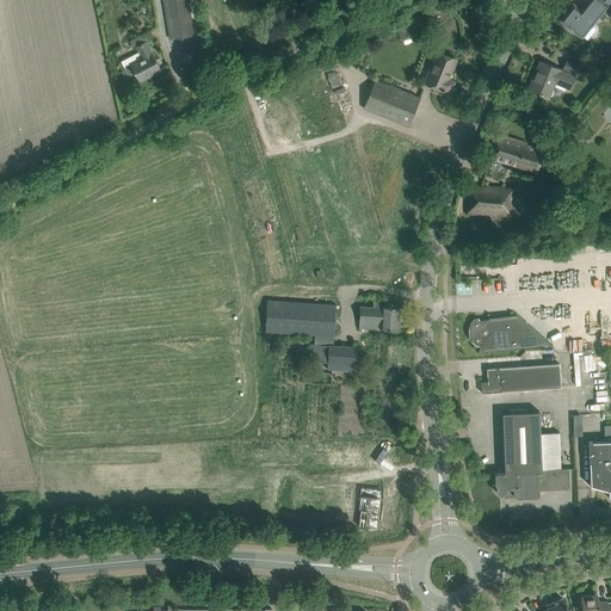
[(162,0),(170,38),(192,35),(186,0),(162,0)]
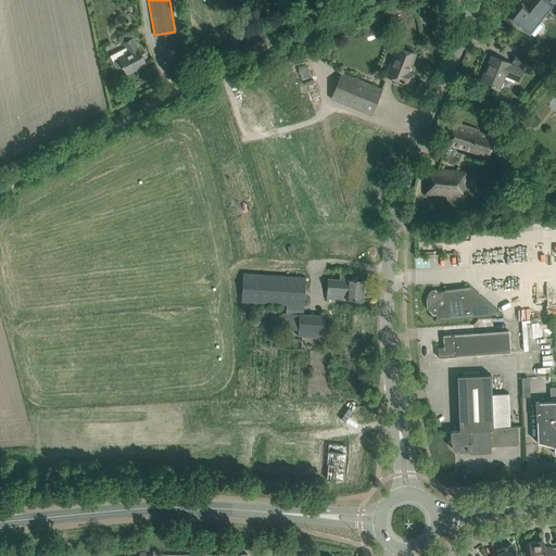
[(521,4),(510,19),(530,35),(550,9),(553,5),(551,3),(546,0),(536,0),(529,10),(521,4)]
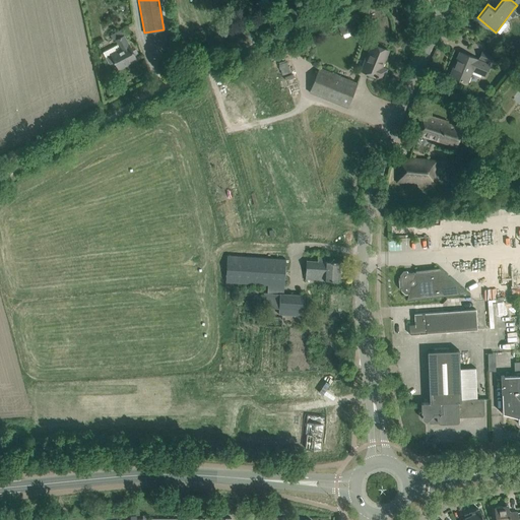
[(342,35),(354,29),(349,18),(337,23),(342,35)]
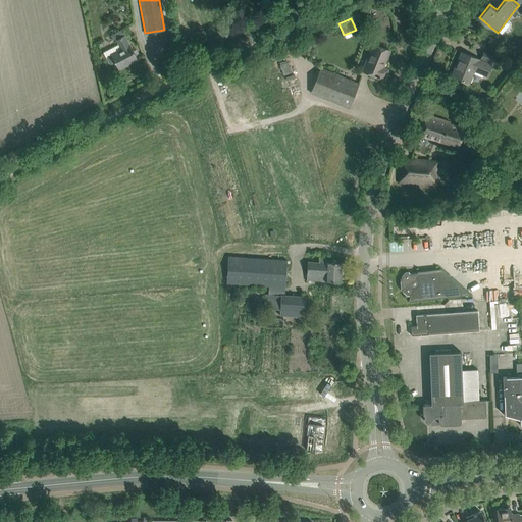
[(128,43),(123,35),(121,30),(111,36),(114,42),(116,41),(120,48),(105,56),(110,64),(114,62),(114,63),(115,62),(119,69),(137,60),(128,43)]
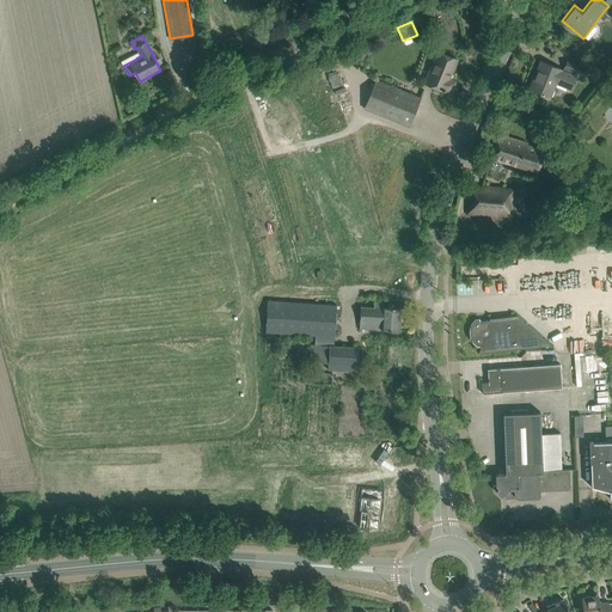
[(438,51),(426,84),(445,91),(445,90),(451,92),(454,83),(450,80),(452,73),(450,72),(456,59),(438,51)]
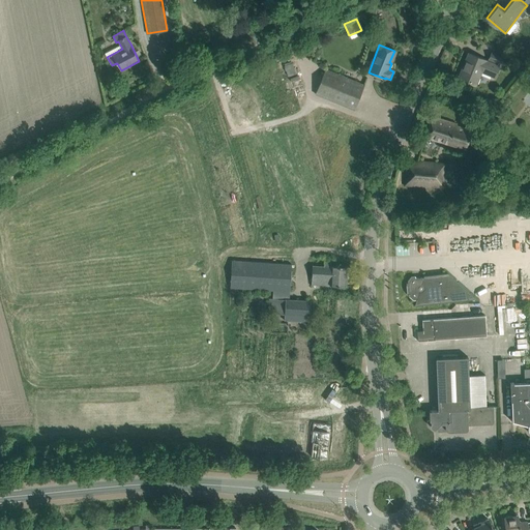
[(489,61),(469,53),(460,77),(477,84),(482,71),(496,77),(500,65),(505,67),(508,59),(492,52),(489,61)]
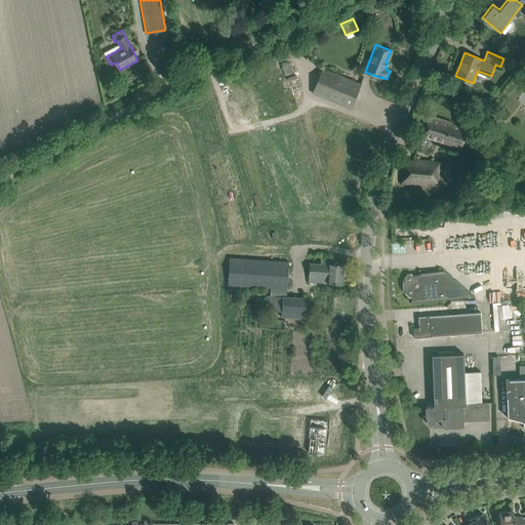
[(351,109),(361,84),(322,69),(313,93),(351,109)]
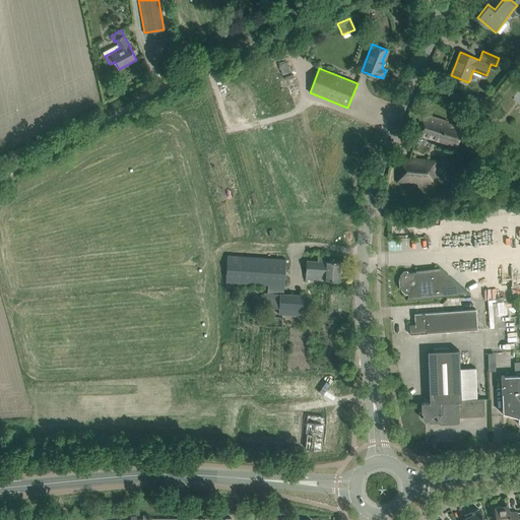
[(447,123),(424,114),(416,133),(455,147),(461,130),(446,124),(447,123)]
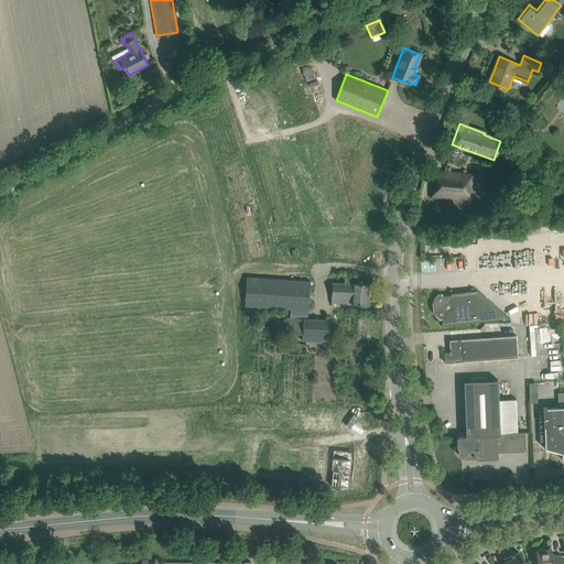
[(432,172),(431,197),(472,201),(474,174),(432,172)]
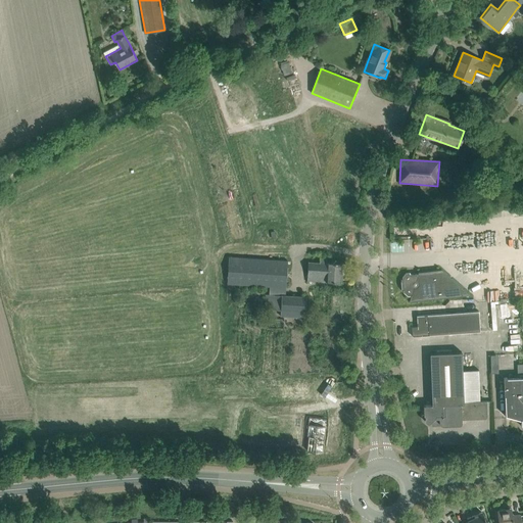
[(288,283),(289,251),(231,249),(230,274),(272,275),(272,282),(288,283)]
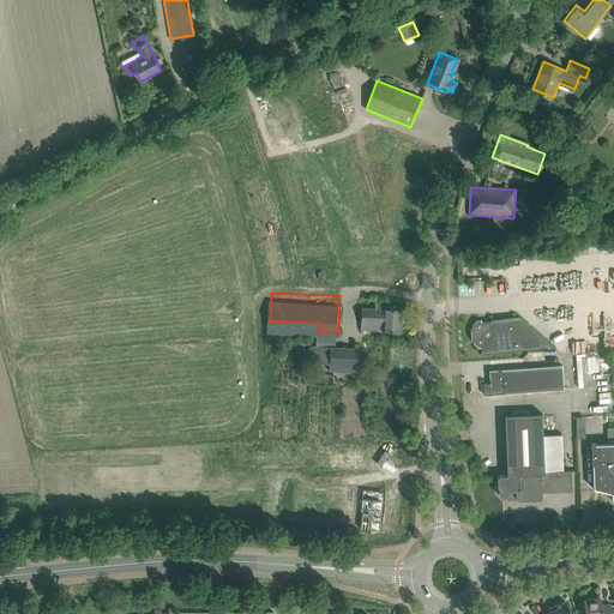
[(384,302),(375,302),(374,309),(361,308),(360,330),(401,332),(402,309),(384,308),(384,302)]
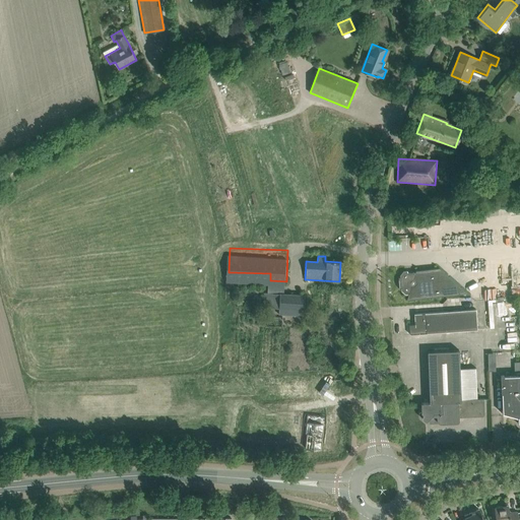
[(400,278),(398,277),(400,289),(401,288),(401,290),(405,295),(408,295),(406,301),(468,294),(440,268),(418,270),(415,270),(415,272),(408,273),(407,271),(403,271),(400,275),(400,278)]
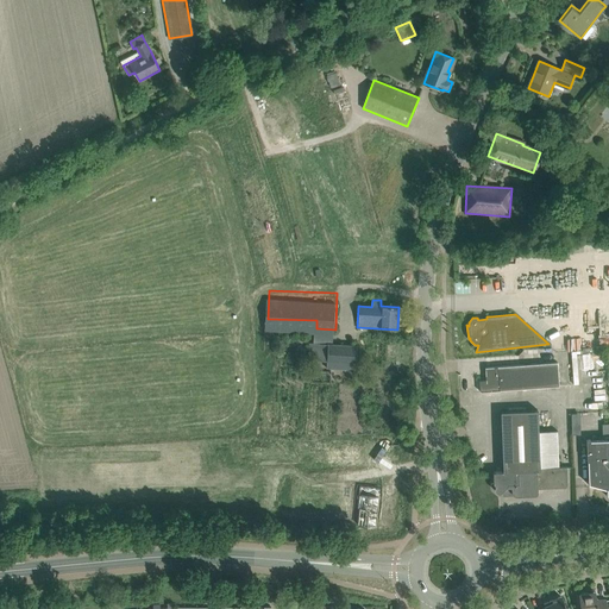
[(328,349),(330,331),(314,330),(313,347),(328,349)]
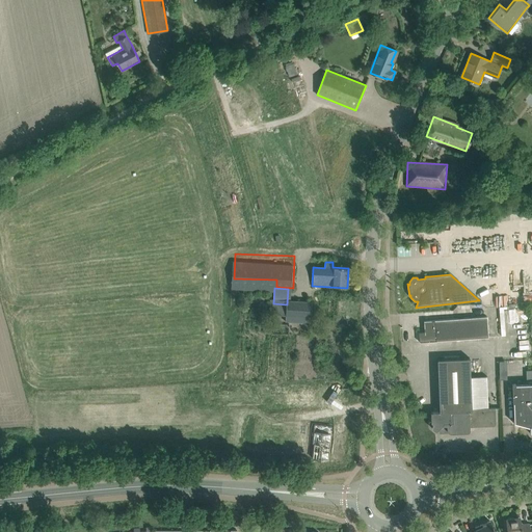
[(288,311),(314,312),(314,293),(289,292),(288,311)]
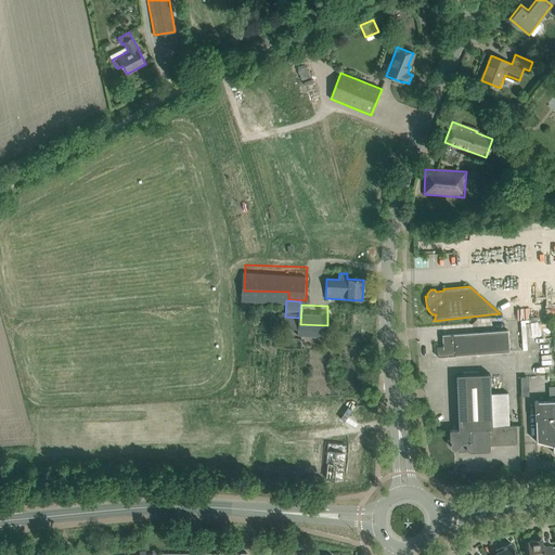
[(288,335),(304,336),(304,326),(288,325),(288,335)]
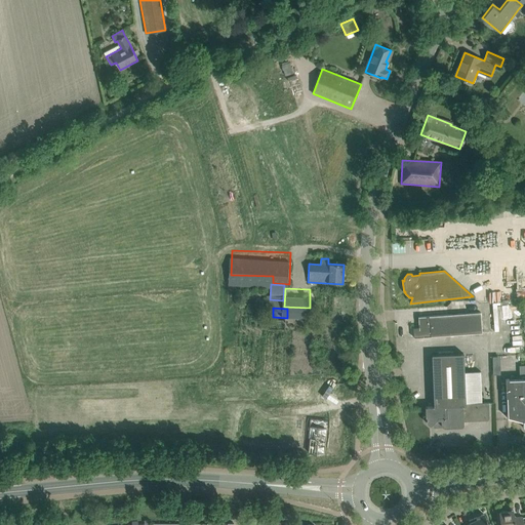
[(415,337),(414,337),(414,338),(482,334),(481,313),(418,317),(419,328),(416,329),(414,331),(415,337)]
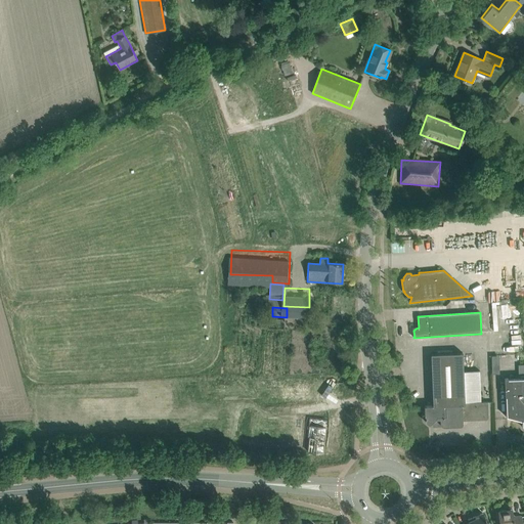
[(521,332),(510,332),(510,342),(520,342),(521,332)]
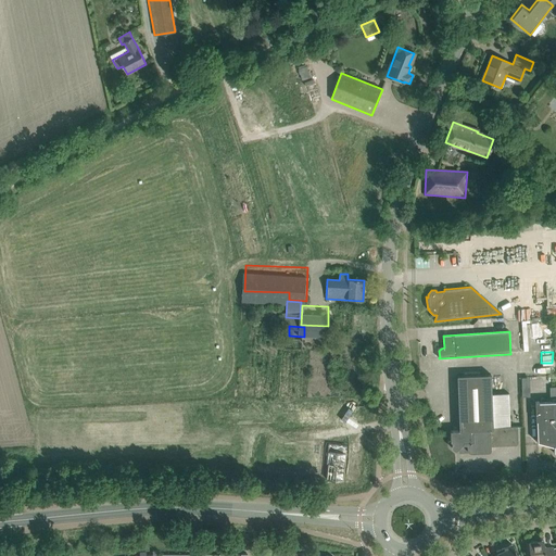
[(491,375),(475,376),(477,453),(489,452),(490,452),(491,451),(491,450),(491,449),(491,446),(516,445),(517,444),(518,444),(518,443),(518,442),(517,427),(493,428),(491,375)]
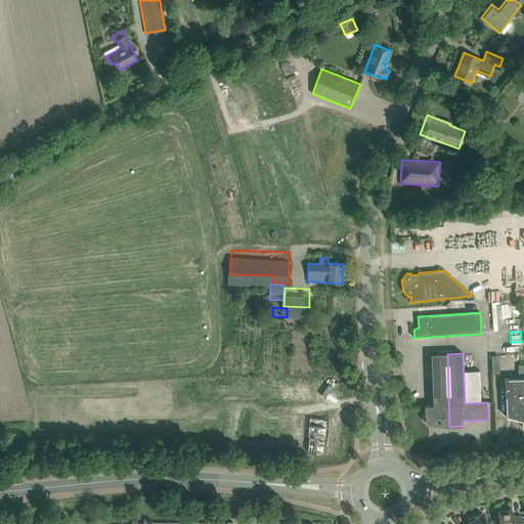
[(449,427),(447,354),(431,355),(433,406),(425,406),(425,416),(427,418),(426,419),(426,420),(426,421),(426,422),(426,423),(427,423),(427,424),(428,424),(429,424),(430,424),(431,424),(432,423),(436,427),(449,427)]
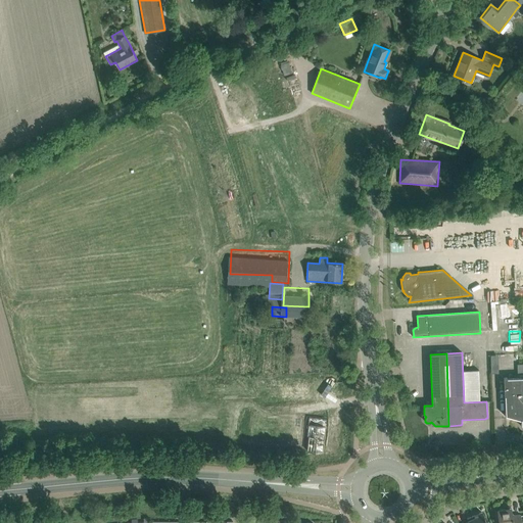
[(519,377),(504,378),(505,416),(520,420),(520,422),(520,423),(521,424),(521,426),(522,427),(522,428),(522,427),(522,374),(519,374),(519,377)]
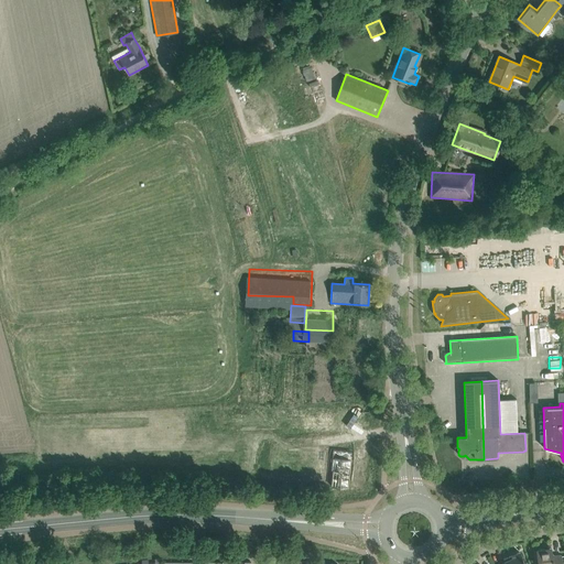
[(335,438),(333,467),(343,467),(343,473),(354,473),(355,440),(335,438)]
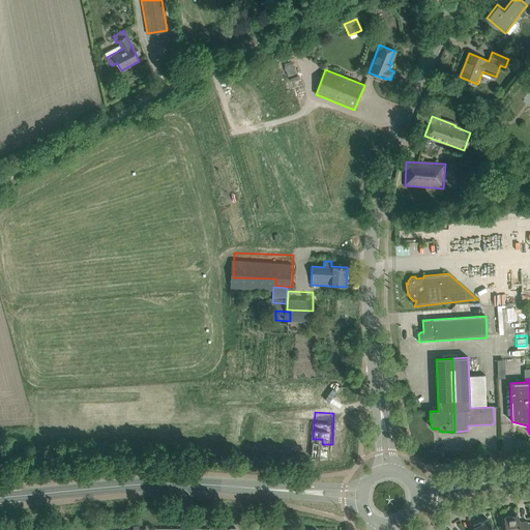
[(518,516),(504,517),(505,529),(528,529),(527,522),(519,523),(518,516)]
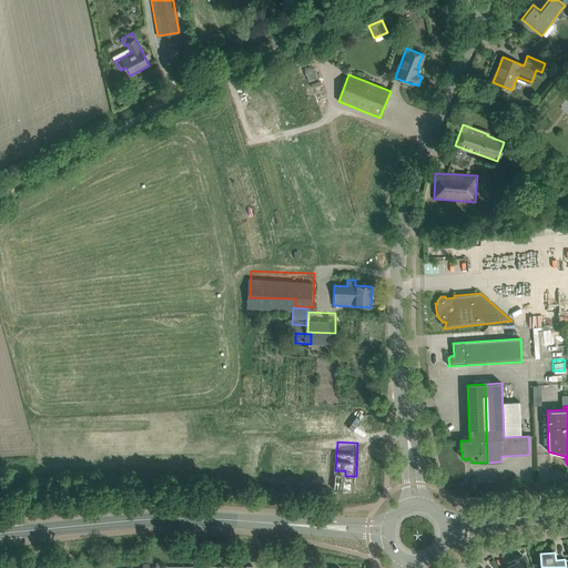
[(528,567),(523,556),(507,563),(508,567),(528,567)]
